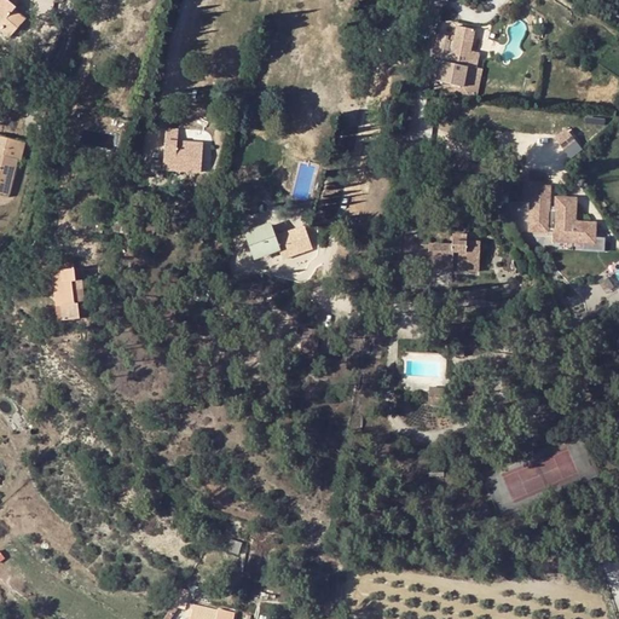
[(0,28),(0,30),(10,39),(27,19),(15,10),(17,7),(7,0),(0,0),(0,23),(3,25),(0,28)]
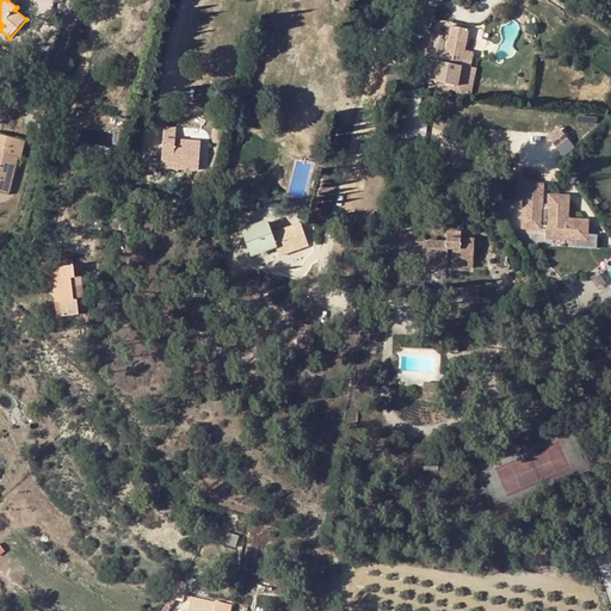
[(440,36),(431,34),(426,60),(423,79),(457,85),(467,29),(450,25),(446,44),(442,44),(443,41),(440,41),(440,36)]
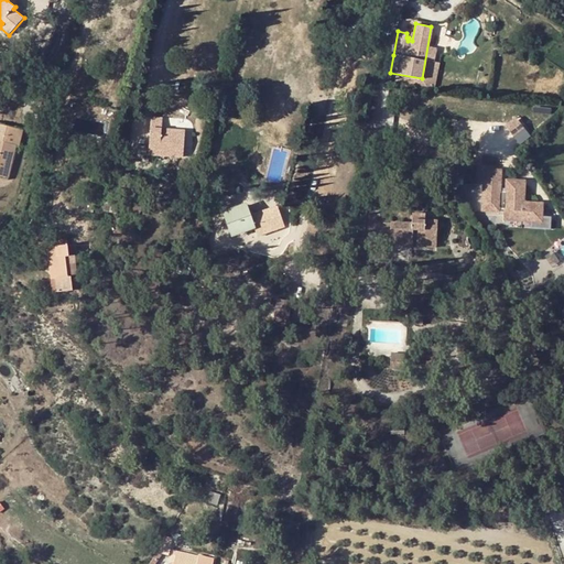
[(162,129),(162,118),(151,117),(151,128),(162,129)]
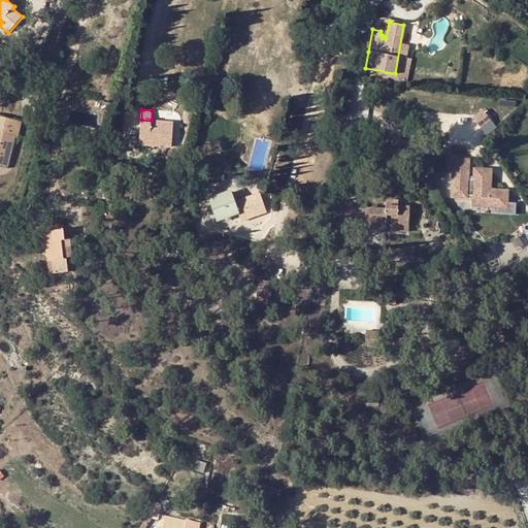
[(472,117),(476,122),(487,114),(483,109),(472,117)]
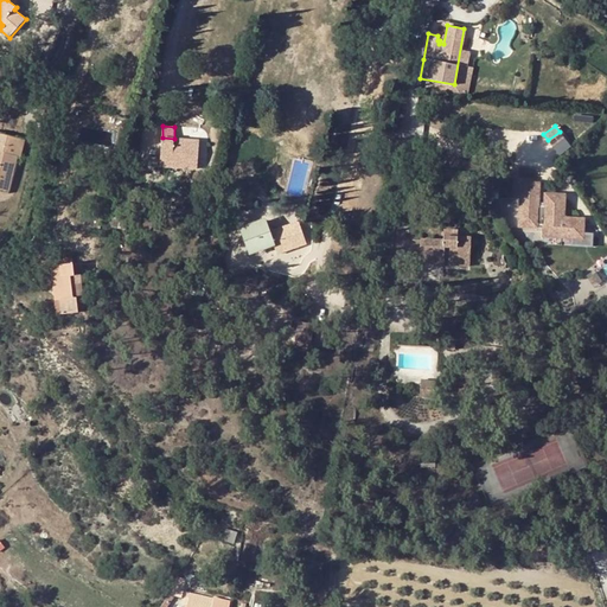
[(553,146),(564,138),(560,132),(548,140),(553,146)]
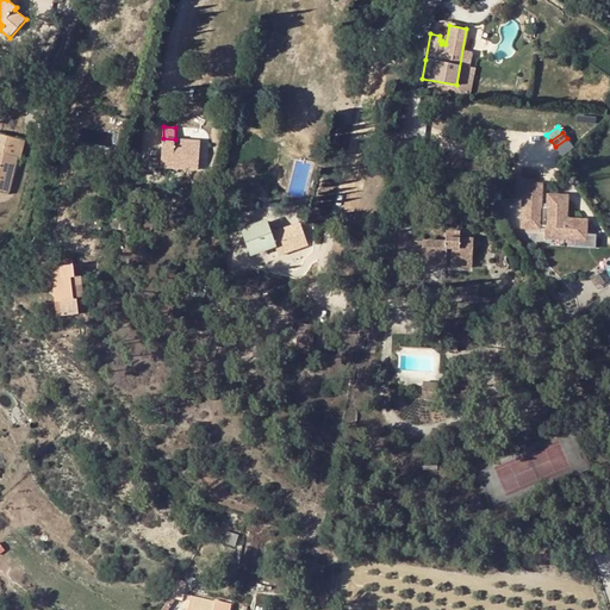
[(5,136),(0,134),(0,190),(10,193),(18,157),(22,157),(25,141),(5,136)]
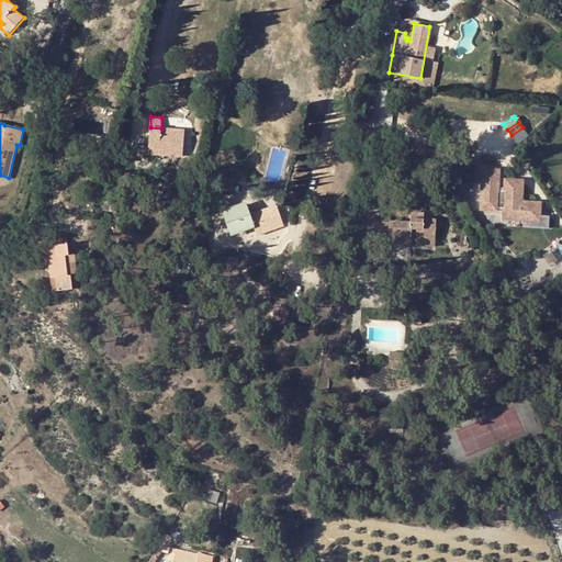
[(183,153),(184,131),(161,128),(150,127),(148,154),(169,155),(169,152),(183,153)]
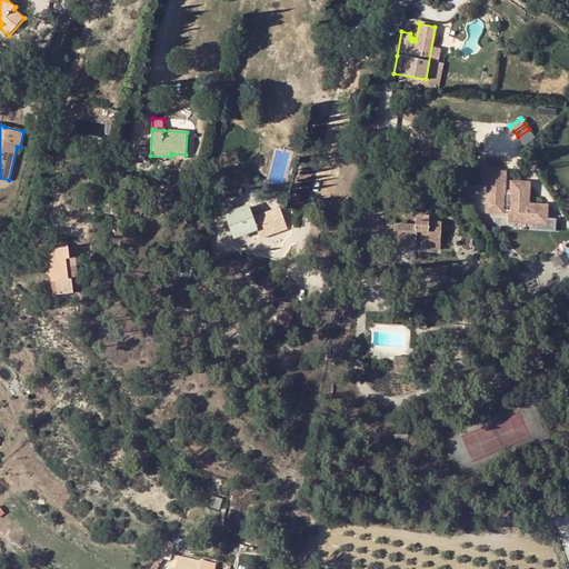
[(513,182),(512,195),(505,195),(506,172),(490,171),(487,211),(503,212),(503,210),(511,210),(510,221),(528,222),(528,219),(537,220),(547,221),(548,207),(529,206),(531,183),(513,182)]
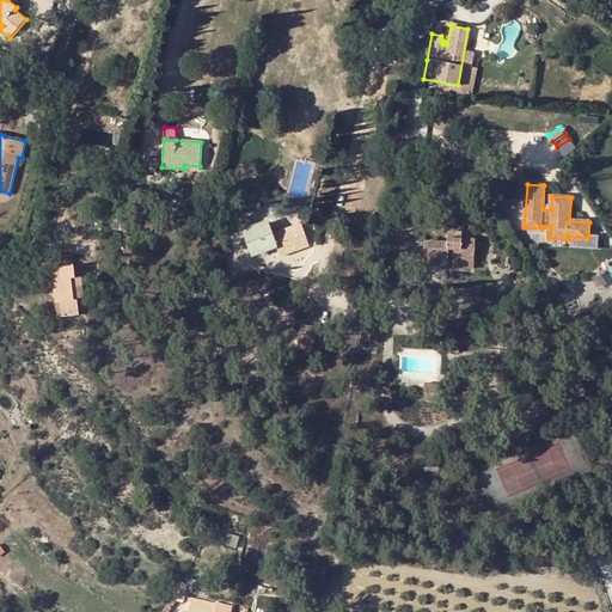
[(303,221),(275,228),(282,254),(310,245),(303,221)]
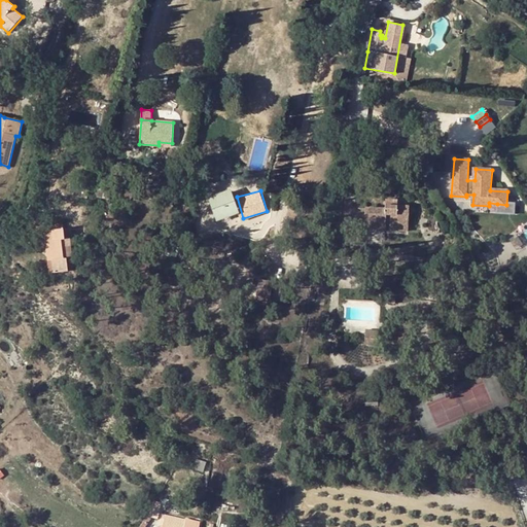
[(238,211),(231,191),(209,200),(216,219),(238,211)]
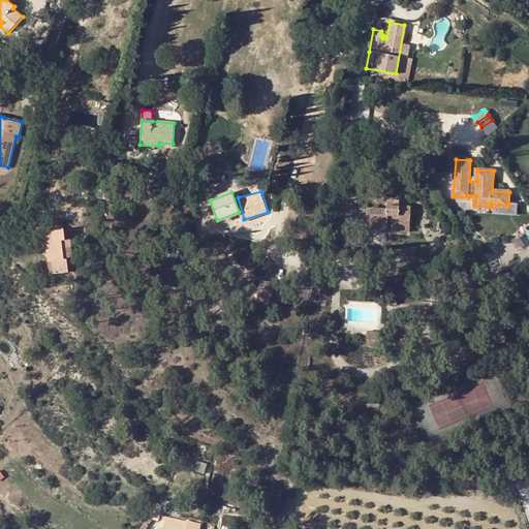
[(386,231),(386,230),(386,226),(409,227),(410,208),(399,207),(399,200),(386,199),(386,209),(367,209),(366,230),(386,231)]
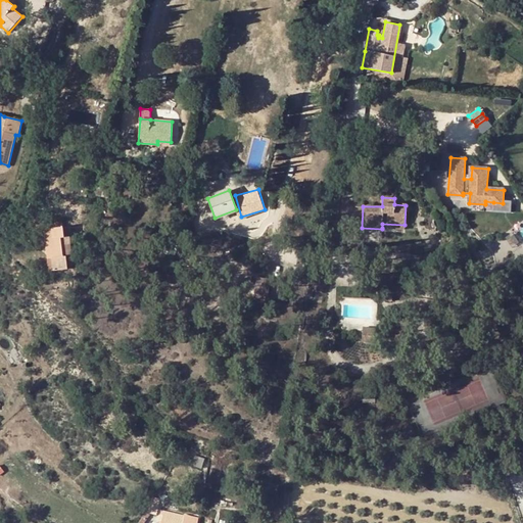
[(503,203),(493,202),(492,209),(511,211),(512,203),(503,203)]
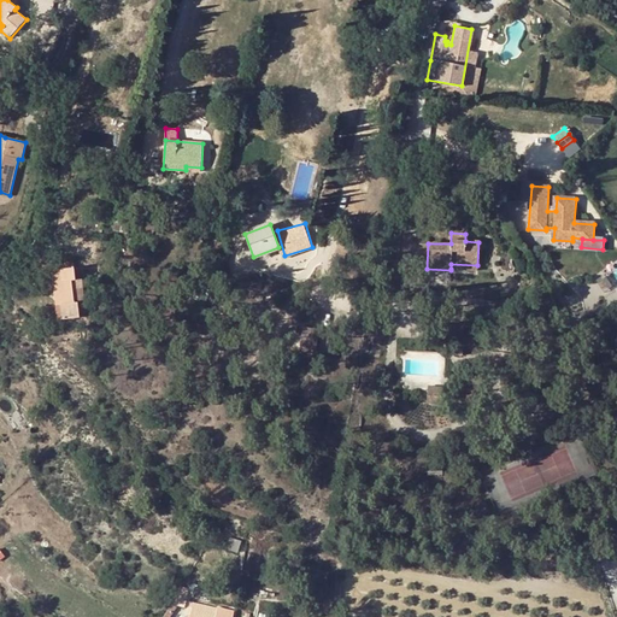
[(68,280),(53,282),(54,292),(60,291),(63,318),(80,317),(77,303),(84,301),(83,287),(76,287),(74,268),(66,269),(68,280)]
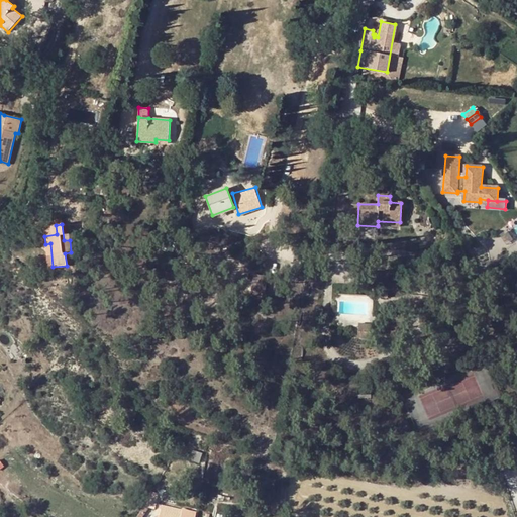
[(56,225),(44,226),(44,236),(57,234),(56,225)]
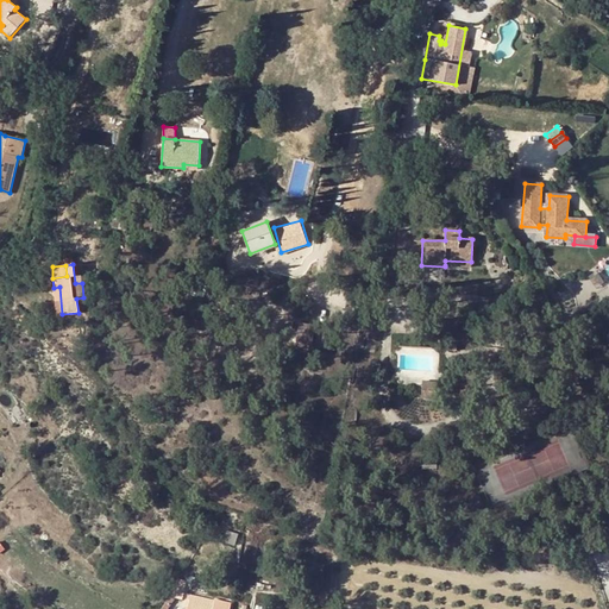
[(258,272),(237,269),(236,275),(245,277),(244,284),(256,286),(258,272)]
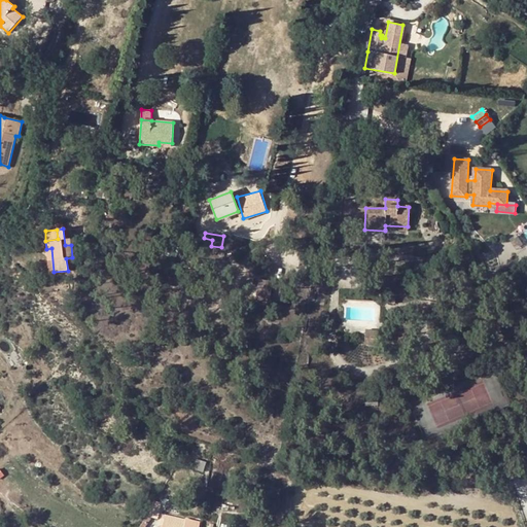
[(270,297),(273,282),(259,279),(256,295),(270,297)]
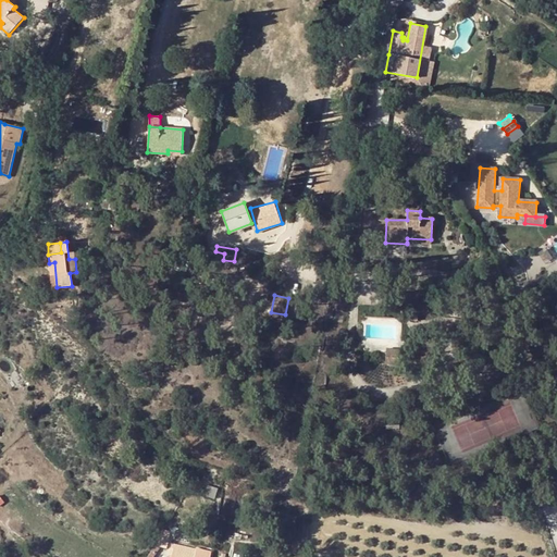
[(419,348),(435,346),(435,337),(419,339),(419,348)]
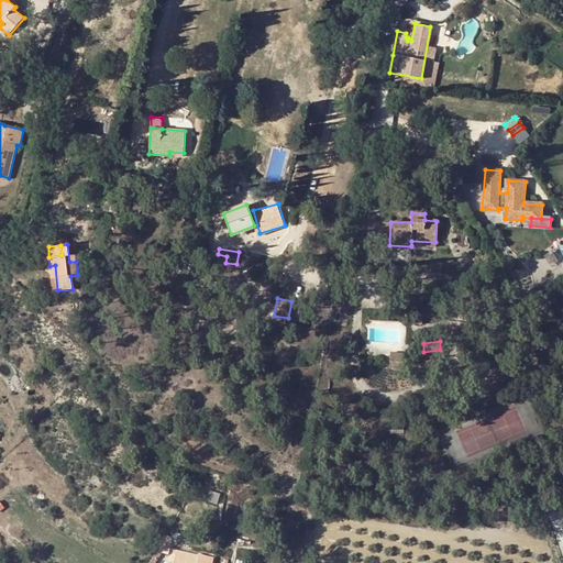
[(554,490),(539,496),(544,509),(559,505),(554,490)]
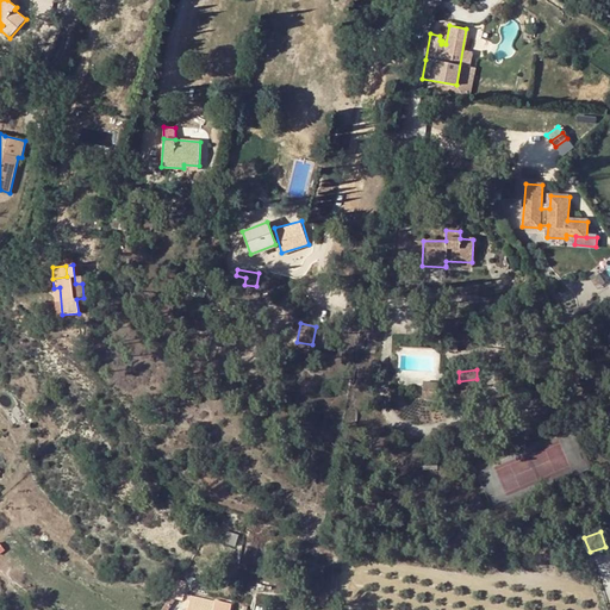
[(187,582),(180,580),(173,591),(172,597),(179,598),(180,593),(184,595),(187,582)]
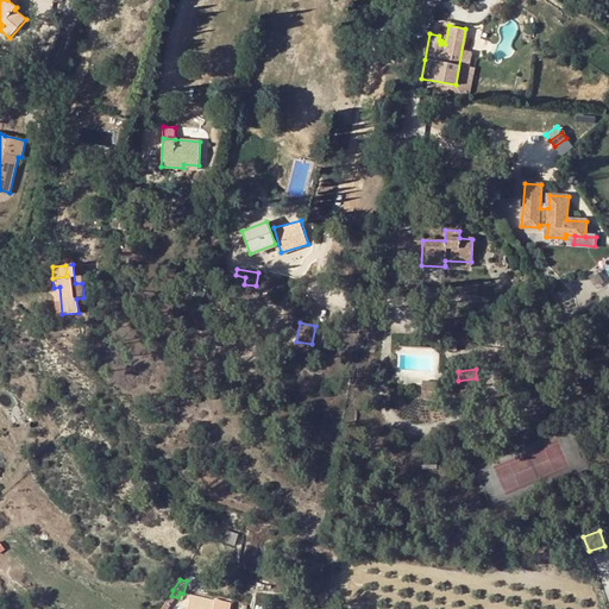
[(190,608),(193,603),(202,606),(205,597),(192,595),(188,608),(190,608)]
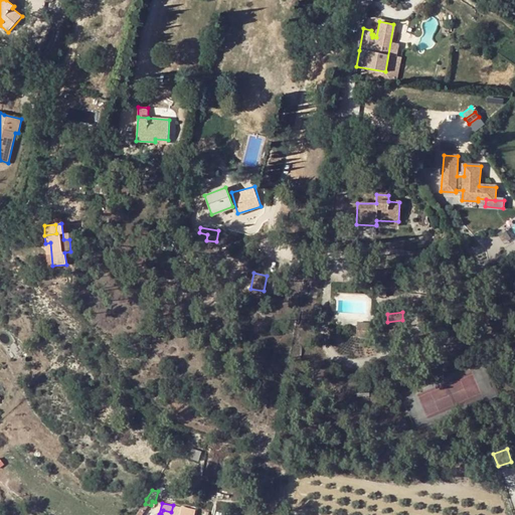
[(180,513),(182,508),(173,505),(171,512),(163,510),(161,514),(184,514),(180,513)]
